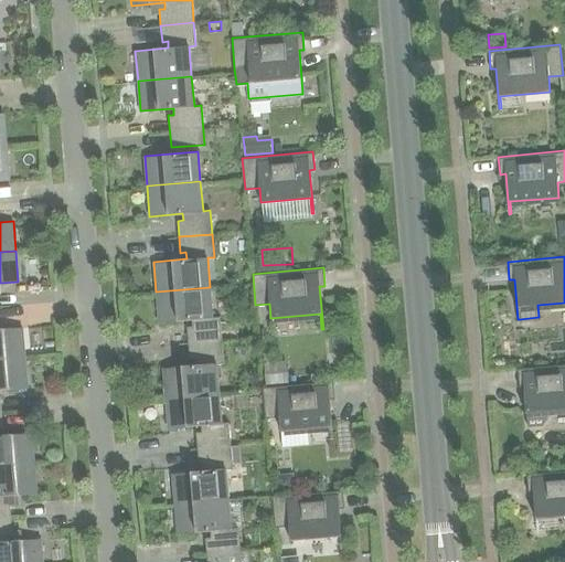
[(187,326),(188,342),(221,339),(220,316),(212,317),(210,287),(156,292),(159,322),(192,319),(192,326),(187,326)]
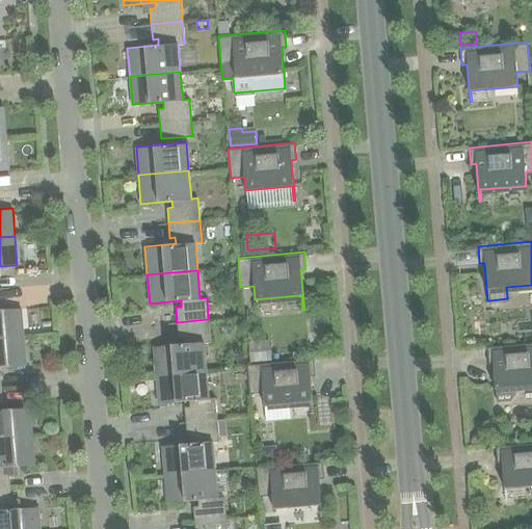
[(0,337),(23,336),(21,308),(0,309),(0,337)]
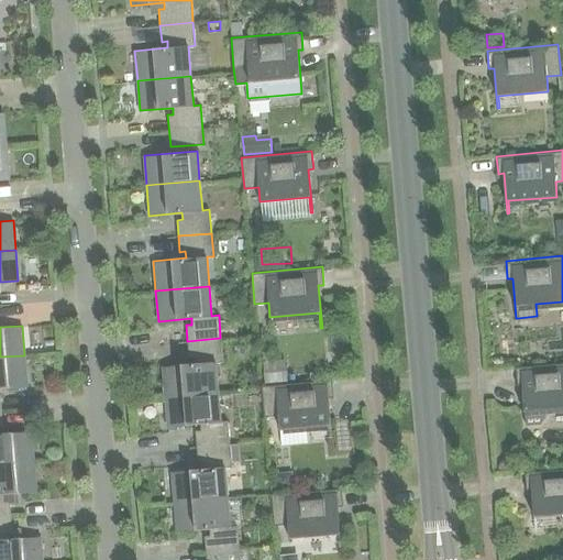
[(162,366),(165,396),(218,392),(216,362),(222,361),(220,338),(187,341),(189,357),(195,357),(195,363),(162,366)]
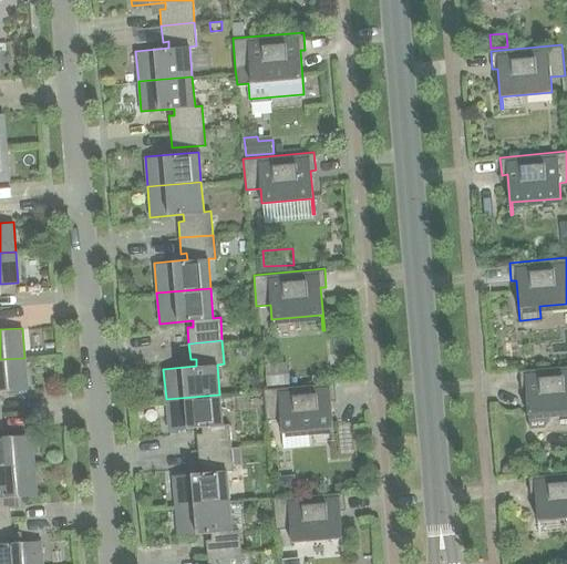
[(0,390),(28,388),(24,358),(0,359),(0,413),(2,413),(0,397),(0,390)]
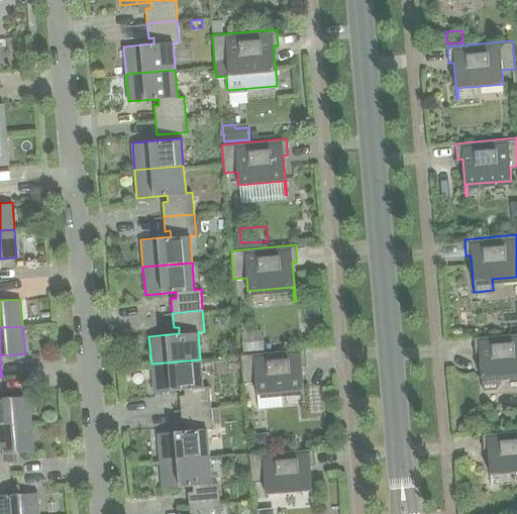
[(516,332),(473,336),(475,352),(480,352),(483,389),(498,388),(504,381),(504,376),(516,374),(516,332)]
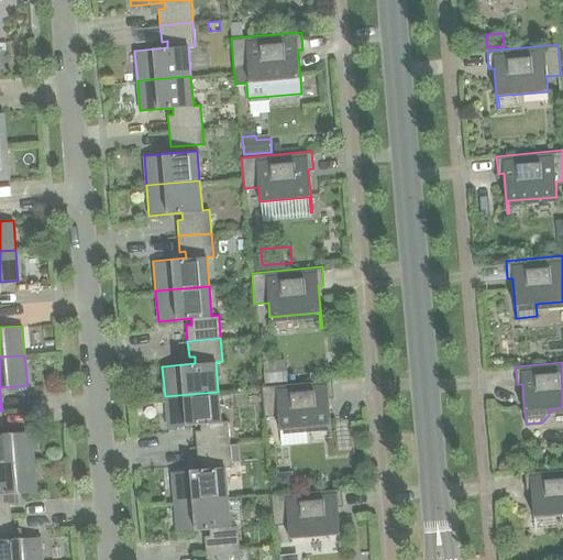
[(286,363),(263,365),(264,382),(287,381),(286,363)]
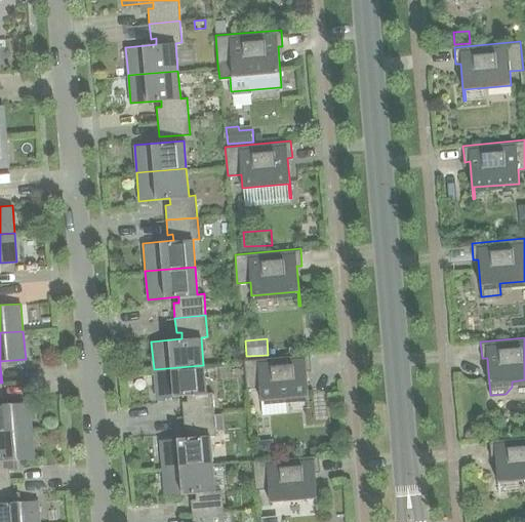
[(308,411),(310,410),(306,370),(311,370),(310,354),(244,359),(246,388),(259,387),(260,400),(307,396),(308,411)]
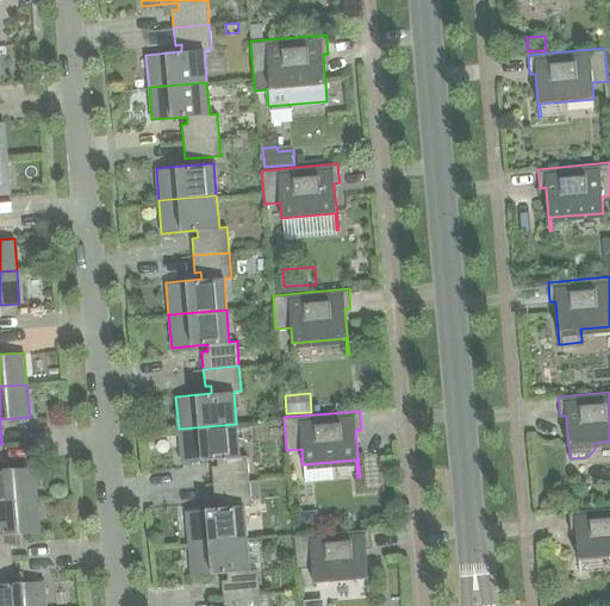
[(212,466),(213,483),(249,480),(247,455),(240,455),(236,424),(179,429),(181,461),(217,458),(218,464),(212,466)]
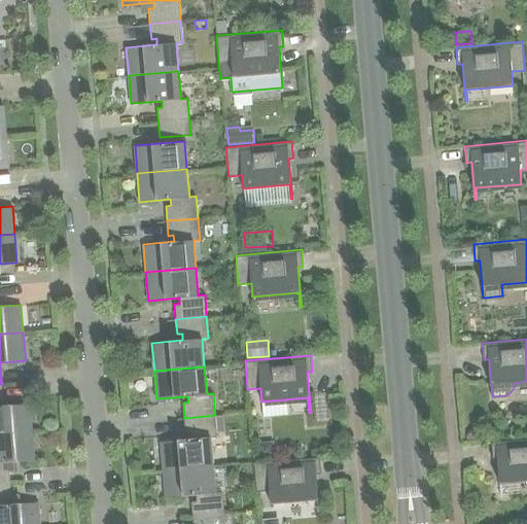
[(0,433),(32,431),(29,403),(0,405),(0,398),(3,398),(2,384),(0,384),(0,433)]
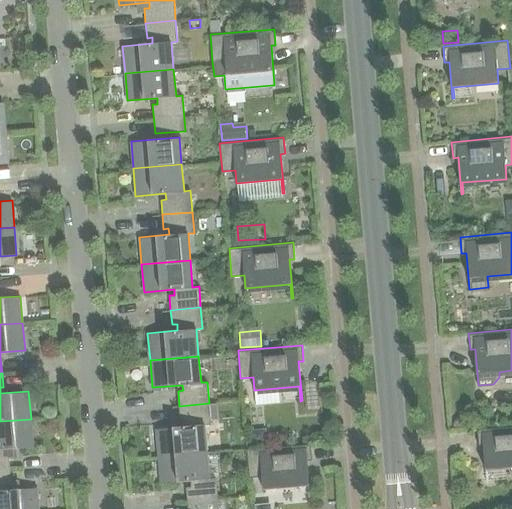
[(209,404),(209,403),(179,406),(180,418),(175,418),(176,426),(156,428),(158,455),(207,451),(204,424),(211,424),(210,419),(217,418),(216,403),(209,404)]
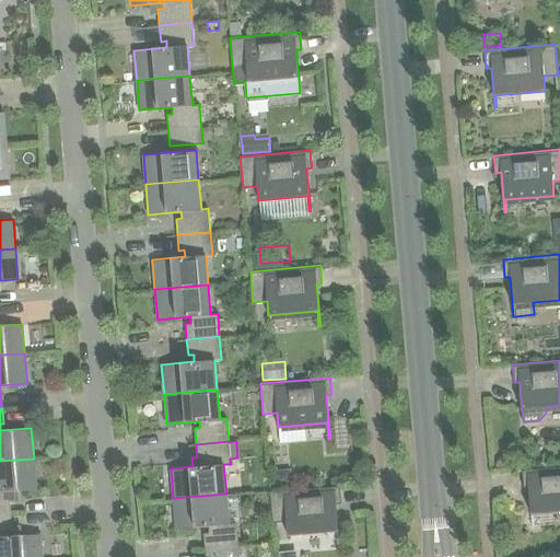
[(0,513),(11,513),(10,499),(15,499),(14,490),(36,488),(34,459),(0,461),(0,513)]
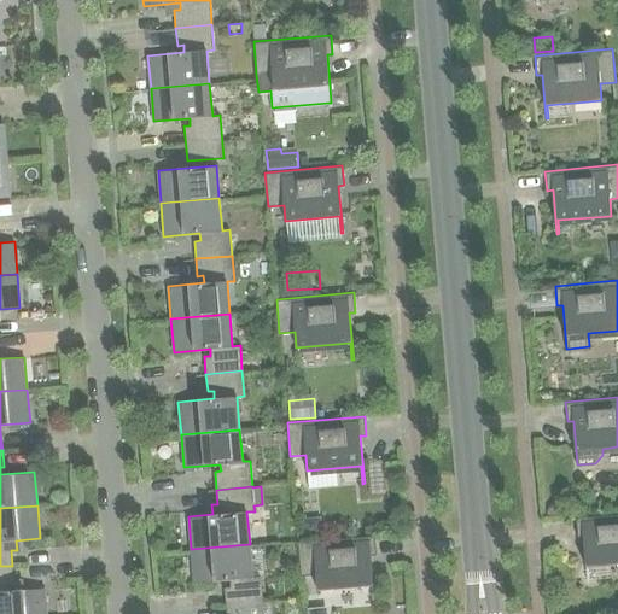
[(617,513),(576,518),(577,537),(583,536),(587,579),(589,579),(588,566),(617,562),(617,513)]
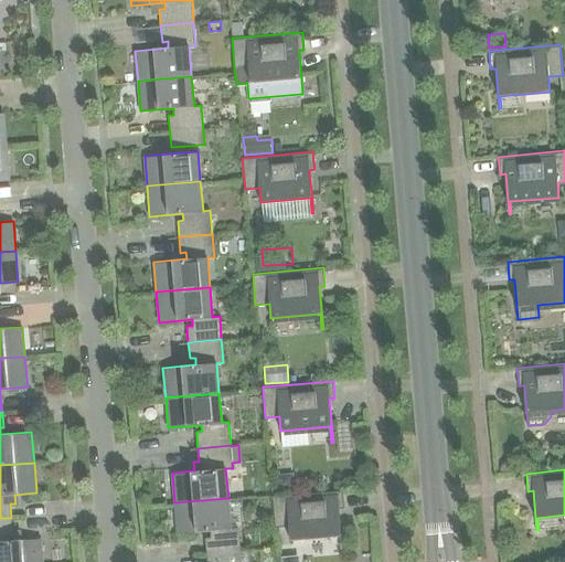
[(292,474),(276,475),(277,491),(295,490),(292,474)]
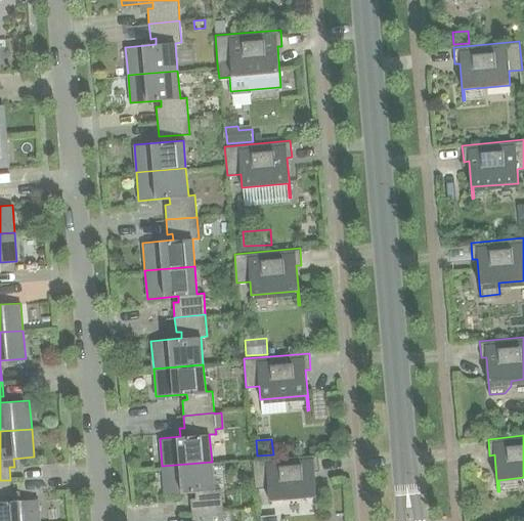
[(317,511),(314,471),(319,471),(317,453),(252,460),(255,488),(268,487),(269,501),(314,496),(316,511),(317,511)]
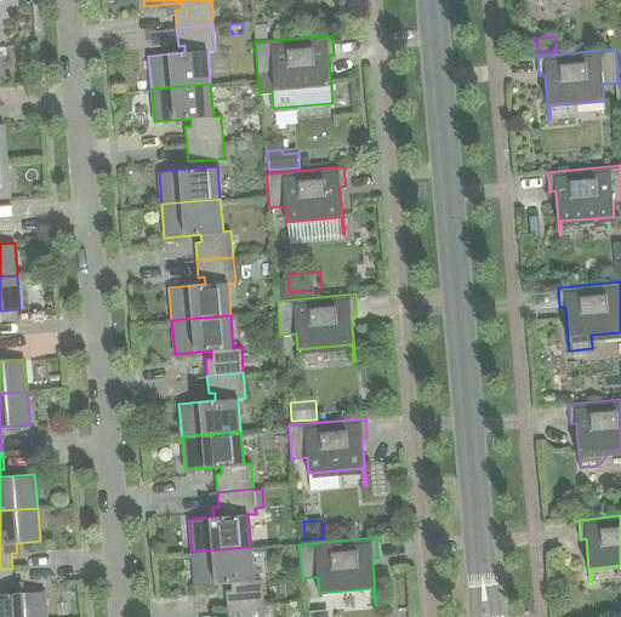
[(226,590),(227,607),(263,604),(261,578),(254,580),(251,547),(192,552),(195,586),(231,582),(232,589),(226,590)]
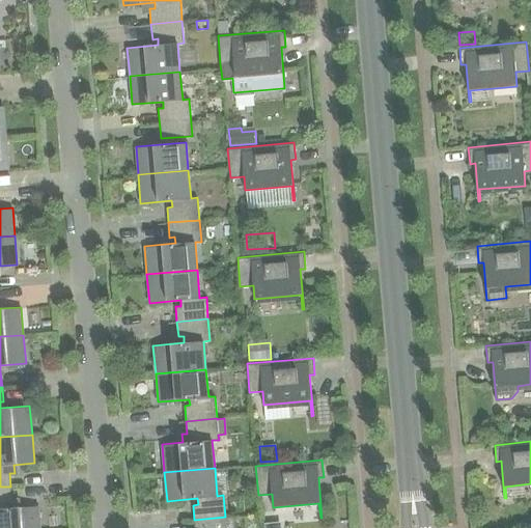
[(0,527),(39,527),(38,505),(7,507),(6,502),(11,501),(10,487),(0,487),(0,527)]
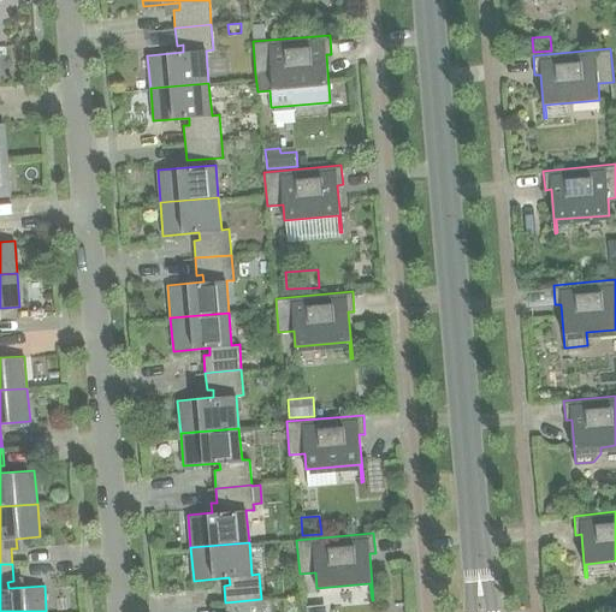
[(262,611),(261,599),(225,602),(225,611),(262,611)]
